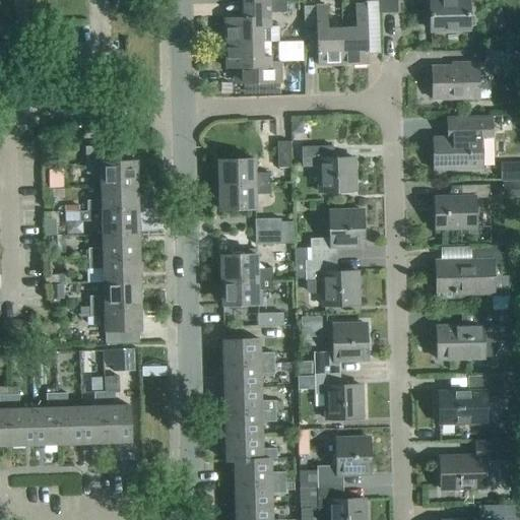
[(396,0),(378,0),(379,13),(397,13),(396,0)]
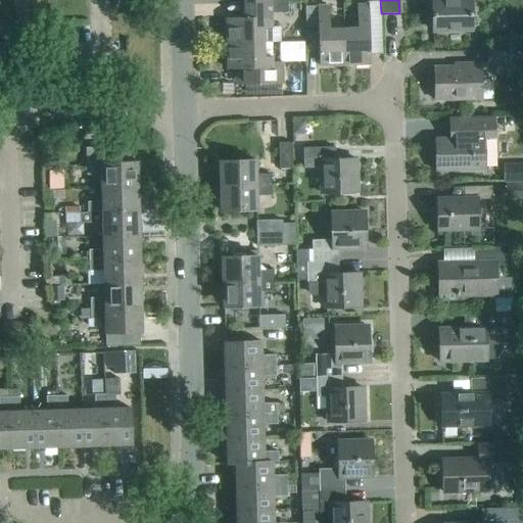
[(483,1),(482,0),(452,0),(453,1),(432,1),(432,32),(471,30),(471,1),(483,1)]
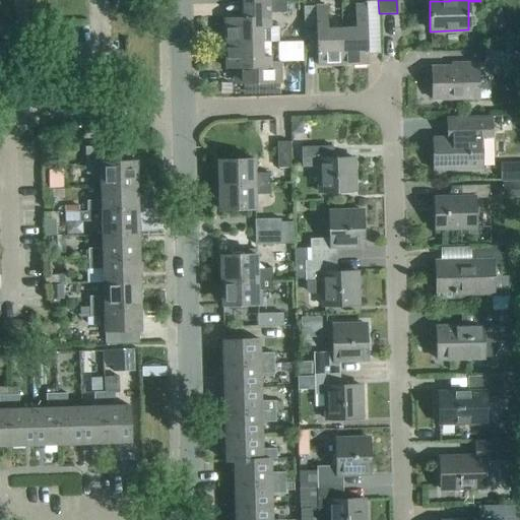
[(225,44),(261,43),(269,43),(269,13),(285,13),(285,3),(238,4),(238,18),(224,19),(225,44)]
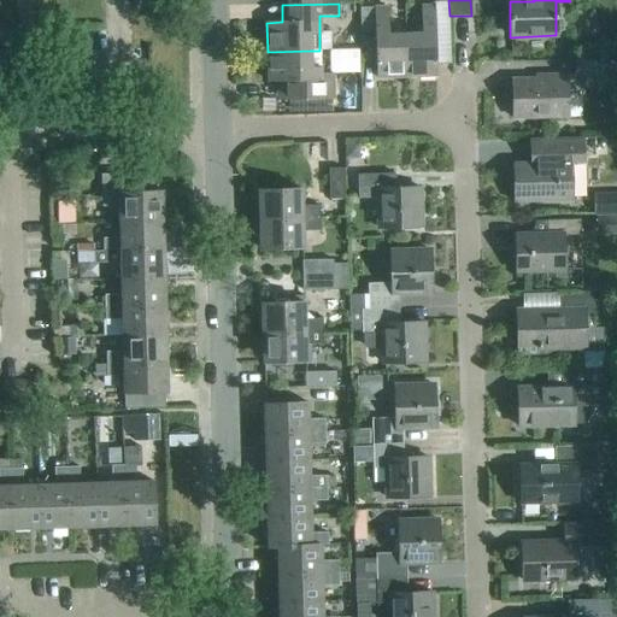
[(406,77),(405,34),(388,35),(387,6),(374,7),(360,9),(360,33),(375,31),(376,78),(406,77)]
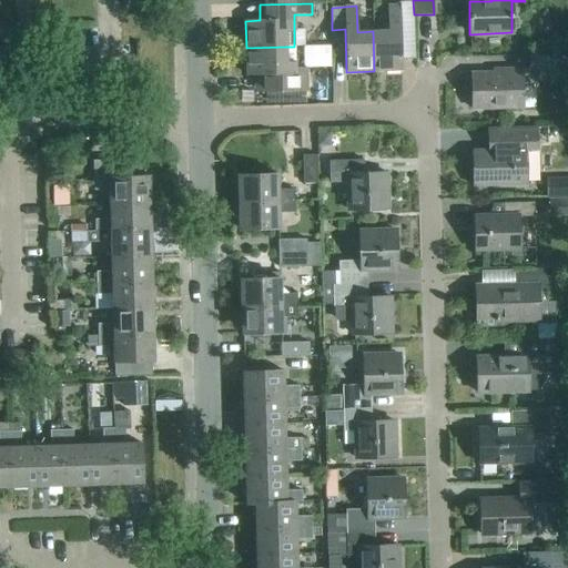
[(373,31),(374,71),(402,70),(399,6),(387,7),(388,31),(373,31)]
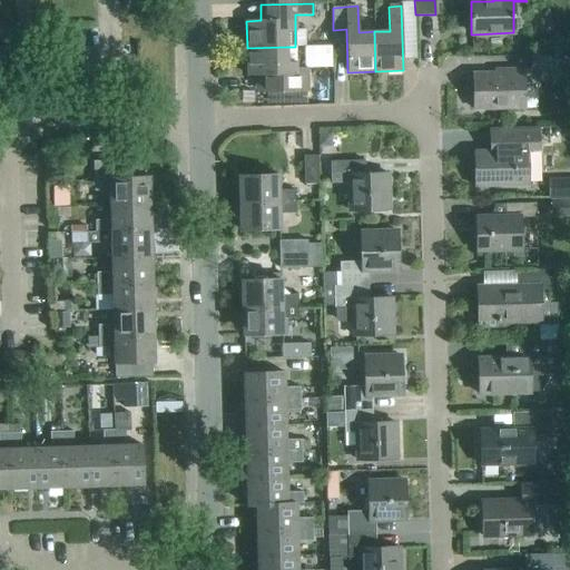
[(295,47),(286,47),(247,48),(247,76),(255,76),(255,92),(308,90),(308,68),(296,68),(295,47)]
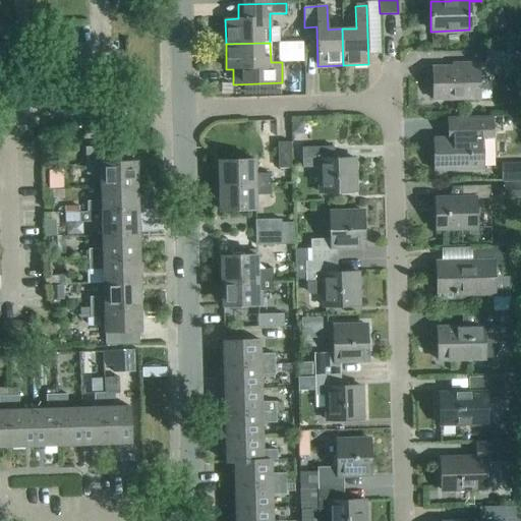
[(510,67),(520,66),(520,51),(510,51),(510,67)]
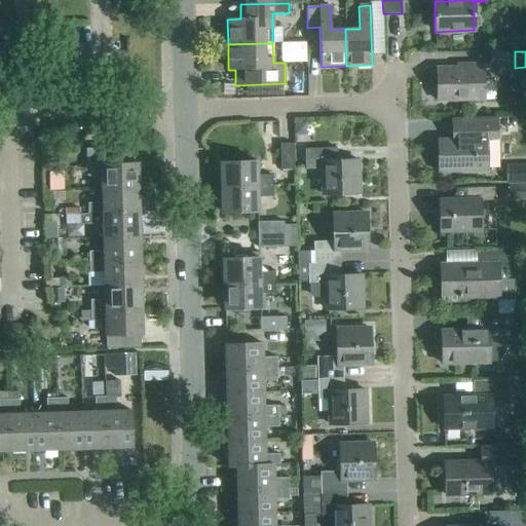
[(489,66),(513,65),(512,52),(489,53),(489,66)]
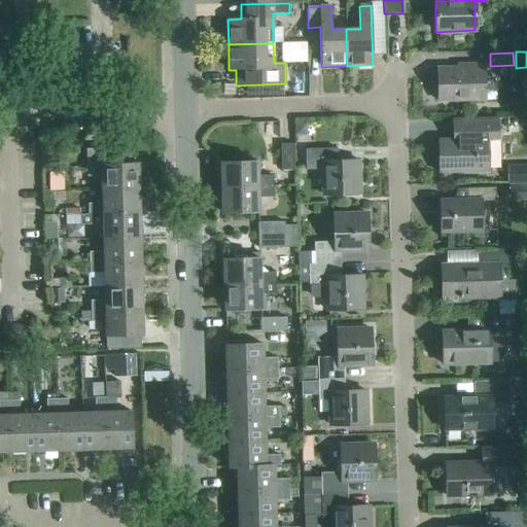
[(484,76),(484,65),(466,65),(466,68),(436,69),(437,101),(485,100),(485,99),(496,99),(495,75),(484,76)]
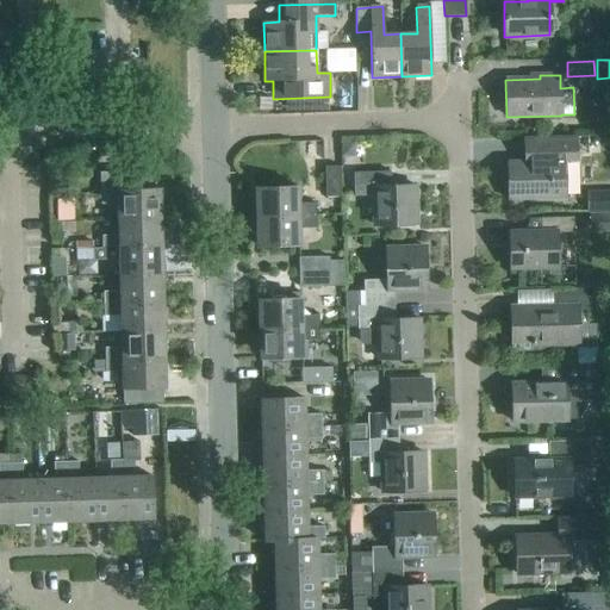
[(272,98),(259,98),(259,110),(272,110),(272,98)]
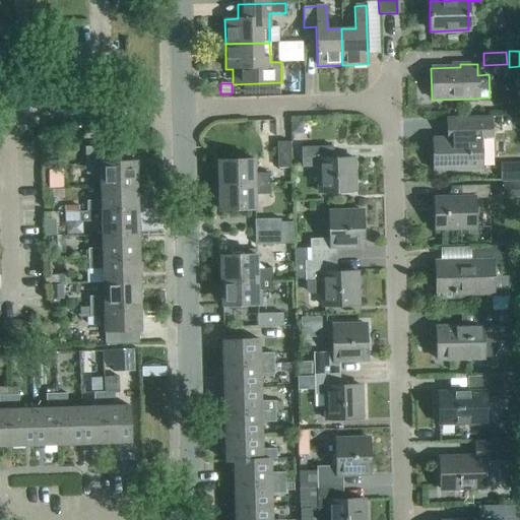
[(433,171),(481,170),(480,137),(491,137),(491,117),(446,118),(446,138),(433,138),(433,171)]
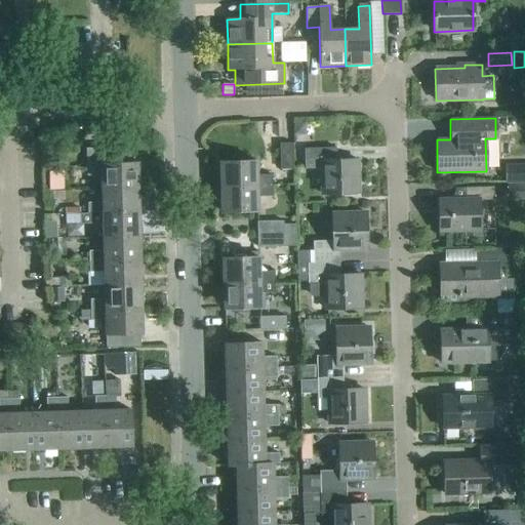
[(280,170),(293,170),(292,144),(279,144),(280,170)]
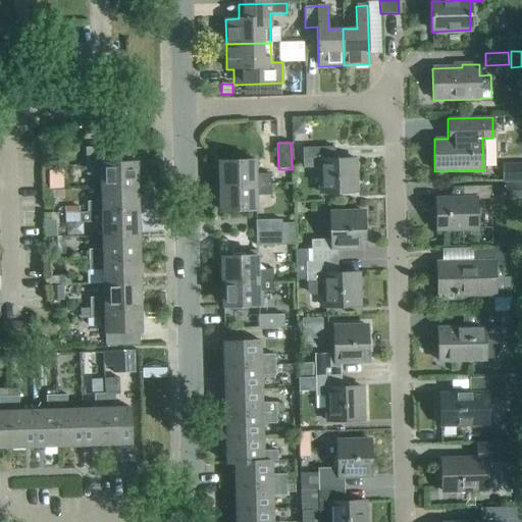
[(137,160),(129,160),(129,147),(85,148),(86,174),(100,174),(101,188),(137,188),(137,160)]
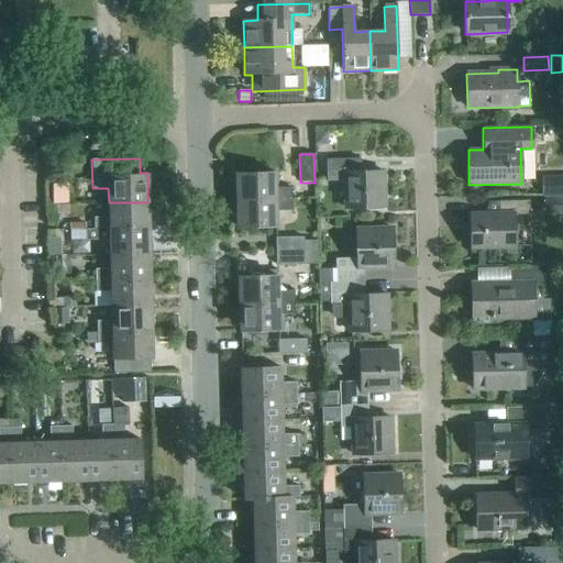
[(360,173),(360,159),(326,161),(327,181),(343,181),(344,208),(384,207),(383,172),(360,173)]
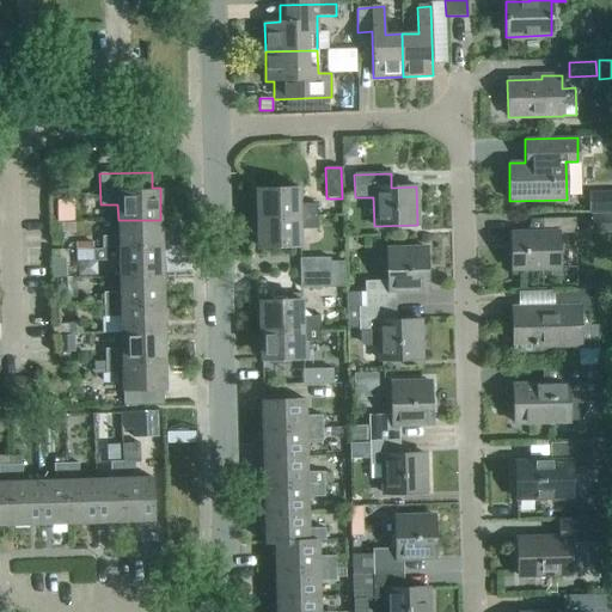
[(611,187),(588,188),(589,213),(611,212),(611,187)]
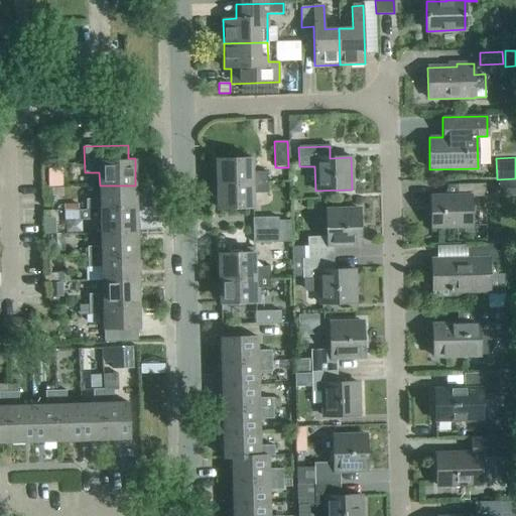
[(216,184),(267,183),(266,172),(252,173),(252,159),(216,160),(216,184)]
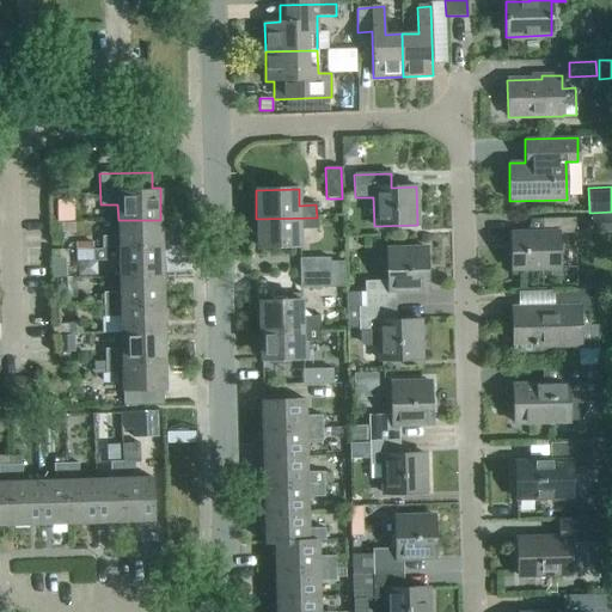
[(72,221),(72,201),(61,201),(61,221),(72,221)]
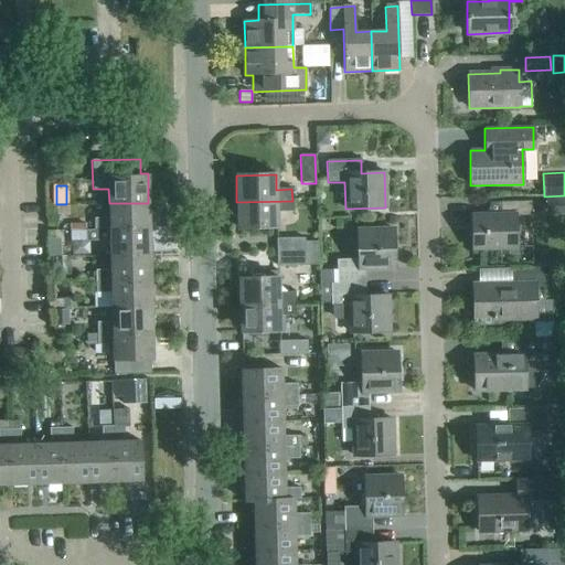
[(292,201),(236,202),(237,228),(277,227),(276,212),(292,212),(292,201)]
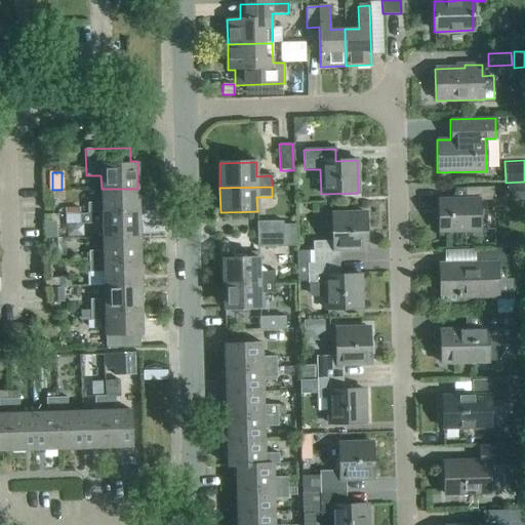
[(438,232),(479,231),(479,201),(493,201),(493,188),(455,189),(451,201),(438,201),(438,232)]
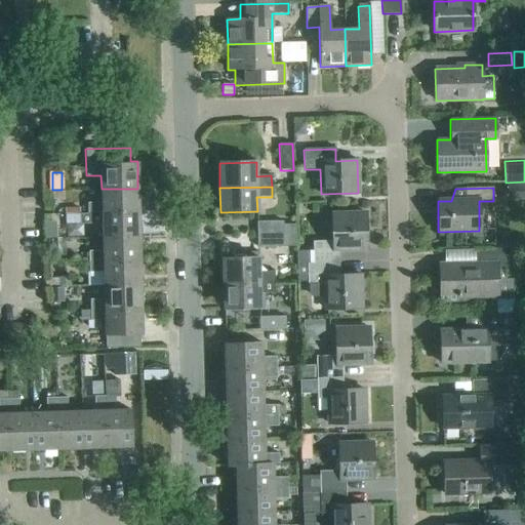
[(87,213),(138,212),(137,189),(102,189),(102,203),(87,203),(87,213)]
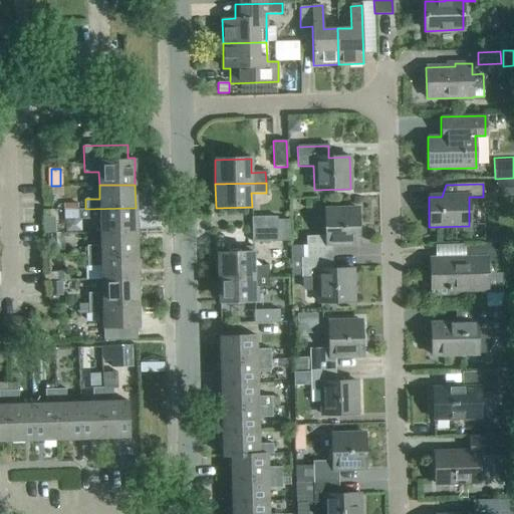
[(62,188),(51,187),(51,196),(62,196),(62,188)]
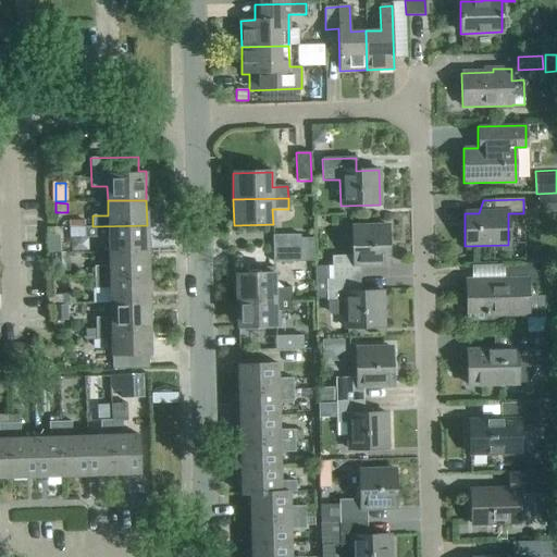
[(109,252),(148,250),(147,225),(93,226),(84,227),(85,237),(85,238),(108,237),(109,252)]
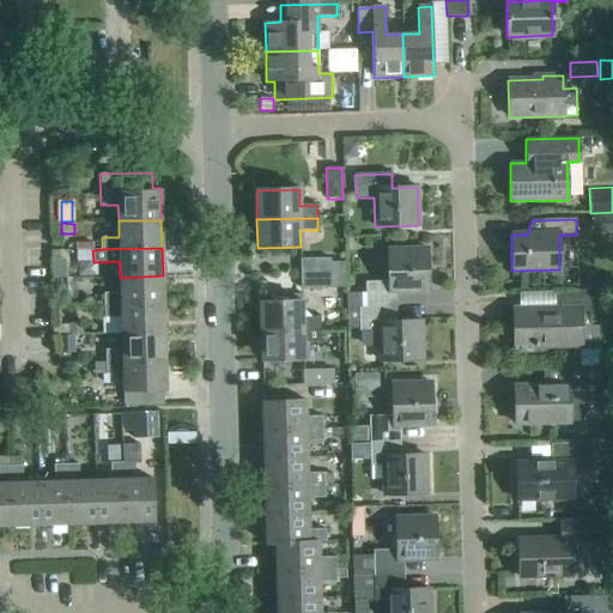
[(365,308),(395,307),(395,292),(428,292),(426,249),(388,250),(388,281),(364,283),(365,308)]
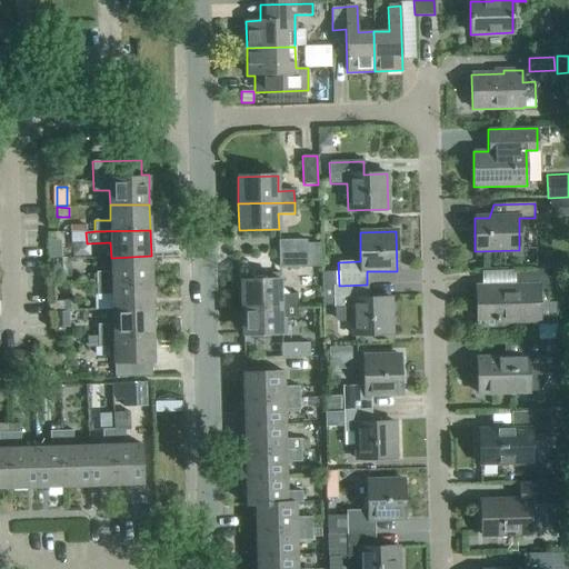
[(86,232),(70,232),(71,241),(71,242),(73,242),(87,242),(86,232)]
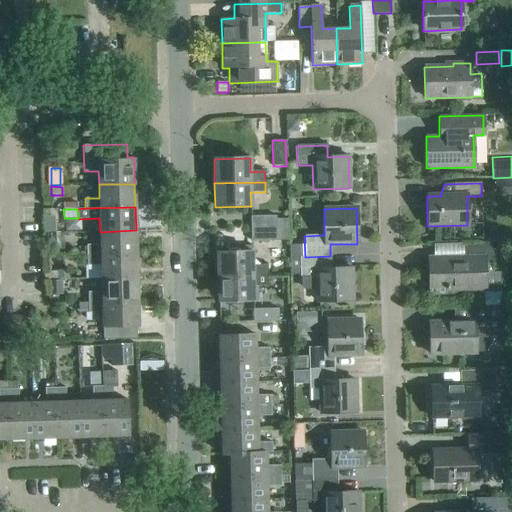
[(251,228),(276,228),(276,216),(251,216),(251,228)]
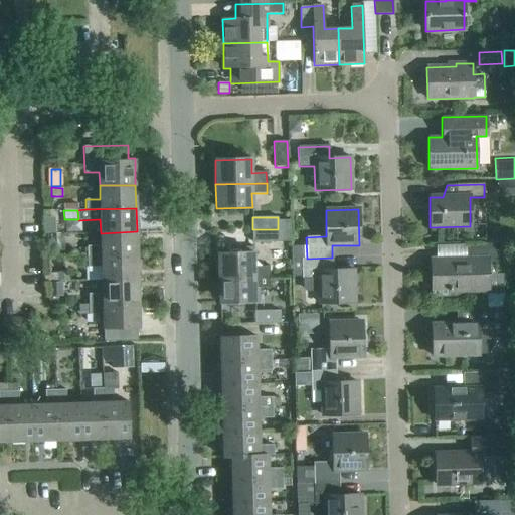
[(278,242),(278,229),(252,229),(252,242),(278,242)]
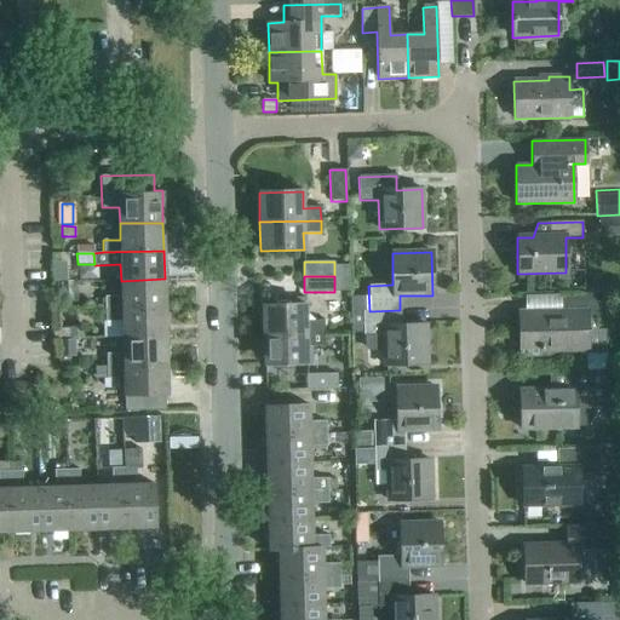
[(104,309),(165,308),(165,279),(121,281),(121,297),(104,297),(104,309)]
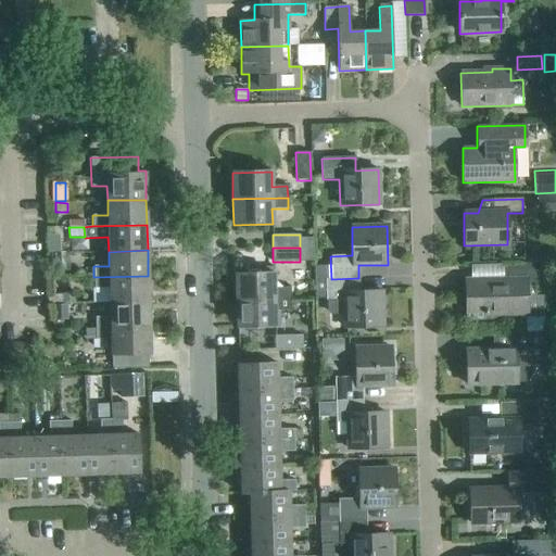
[(65,272),(65,253),(54,253),(54,272),(65,272)]
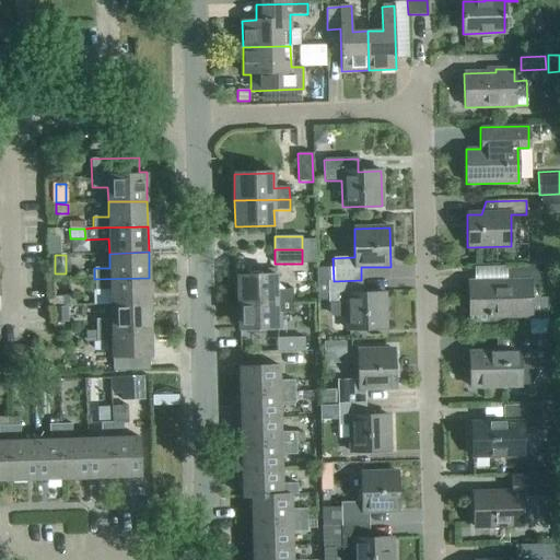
[(548,267),(548,265),(506,266),(508,282),(468,282),(469,314),(488,313),(488,318),(532,316),(532,319),(547,319),(546,299),(538,299),(538,289),(546,289),(546,287),(552,287),(552,267),(548,267)]
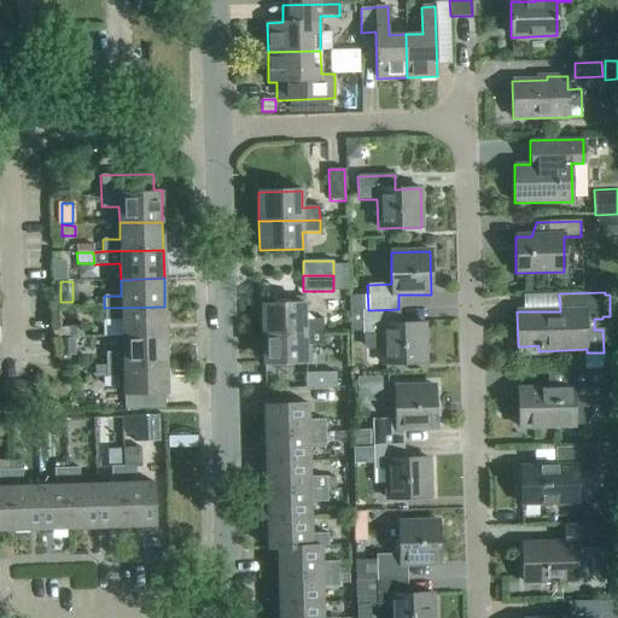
[(350,310),(363,310),(363,296),(350,296),(350,310)]
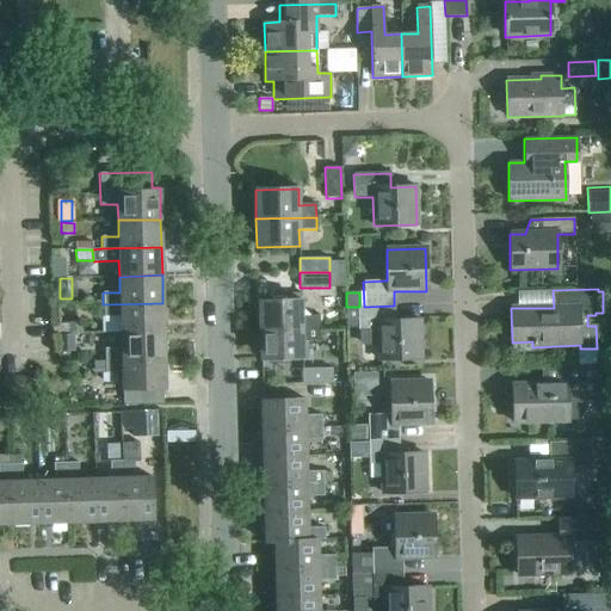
[(259,331),(319,328),(319,316),(301,316),(301,300),(258,301),(259,331)]
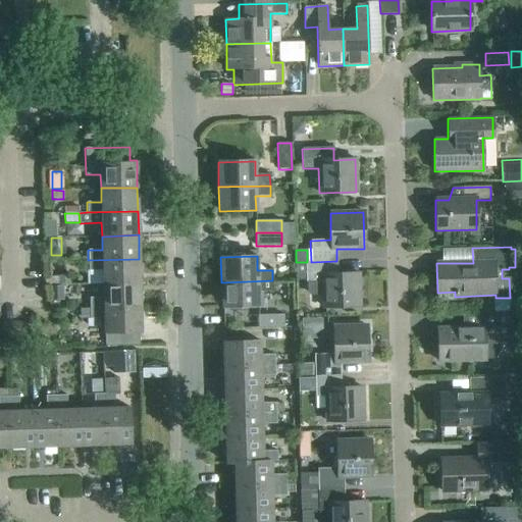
[(103,284),(140,283),(139,259),(88,260),(89,271),(103,270),(103,284)]
